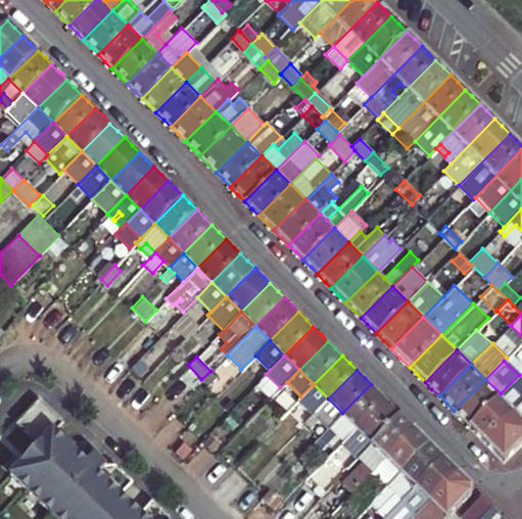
[(207,385),(216,377),(210,371),(201,379),(207,385)]
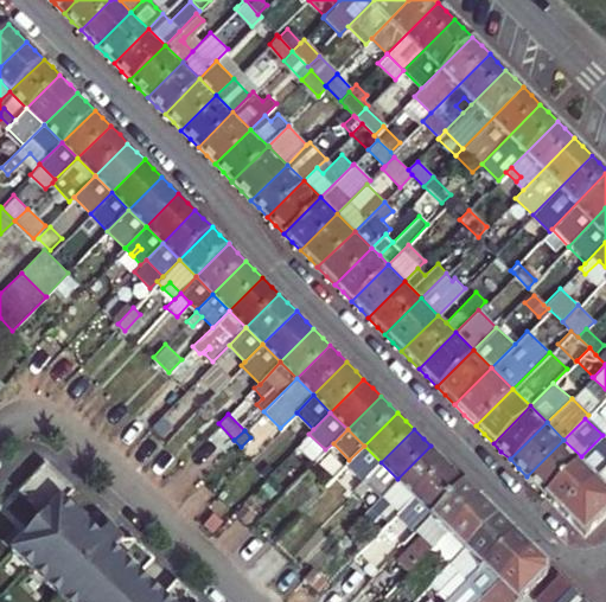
[(581,456),(598,473),(605,465),(605,439),(603,435),(581,456)]
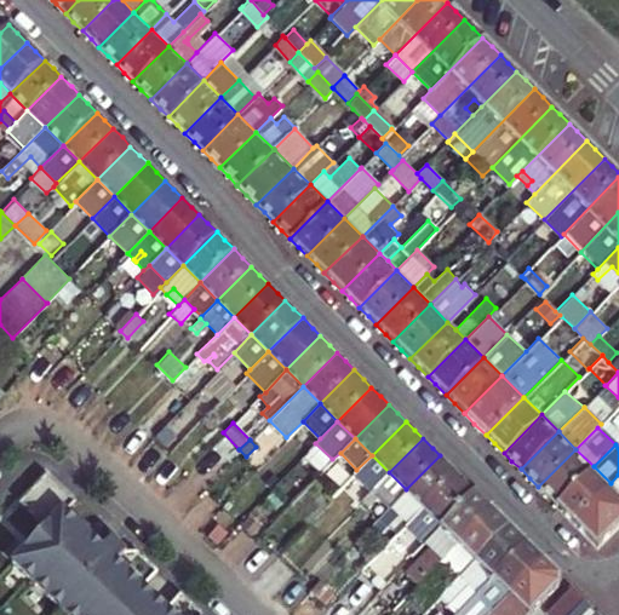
[(555,504),(594,466),(575,449),(538,487),(545,495),(555,504)]
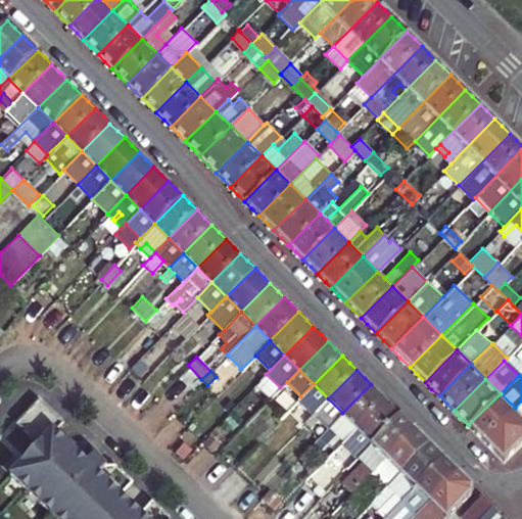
[(328,398),(314,384),(300,396),(261,437),(267,444),(286,425),(285,424),(292,416),(295,418),(311,402),(318,410),(328,398)]
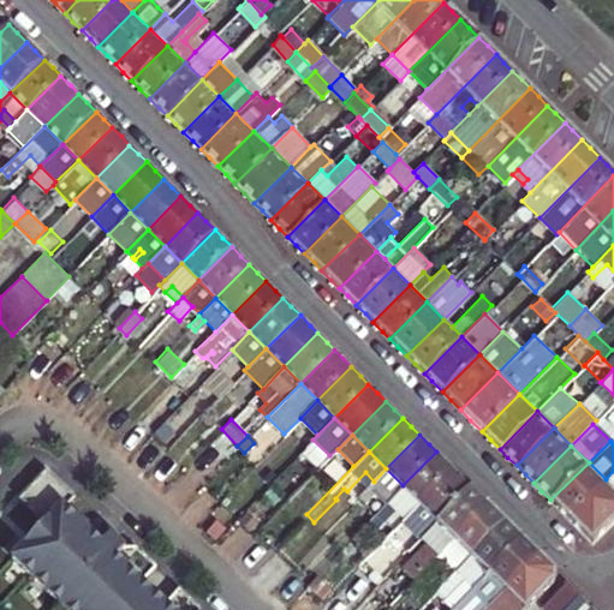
[(436,452),(403,485),(419,502),(453,468),(446,460),(436,452)]
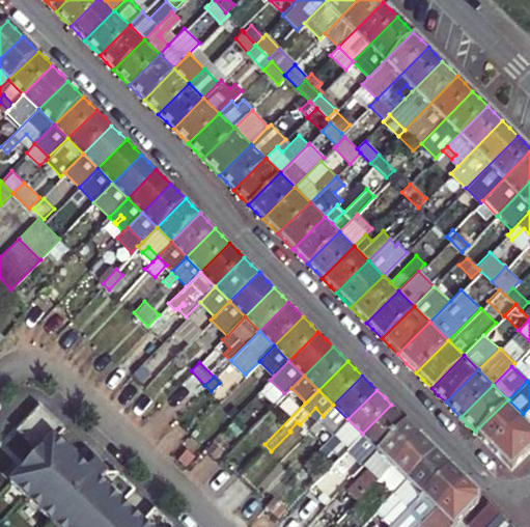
[(523,414),(508,399),(475,432),(482,439),(490,446),(523,414)]
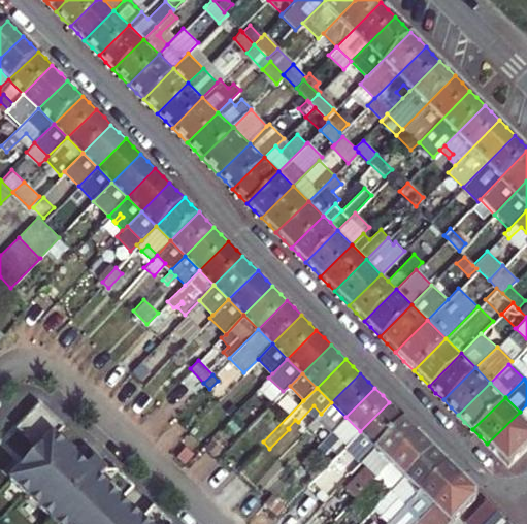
[(37,448),(8,478),(57,523),(170,523),(170,520),(153,503),(140,516),(121,497),(133,484),(116,467),(107,468),(94,455),(90,459),(86,464),(54,434),(59,429),(63,425),(38,402),(15,426),(37,448)]
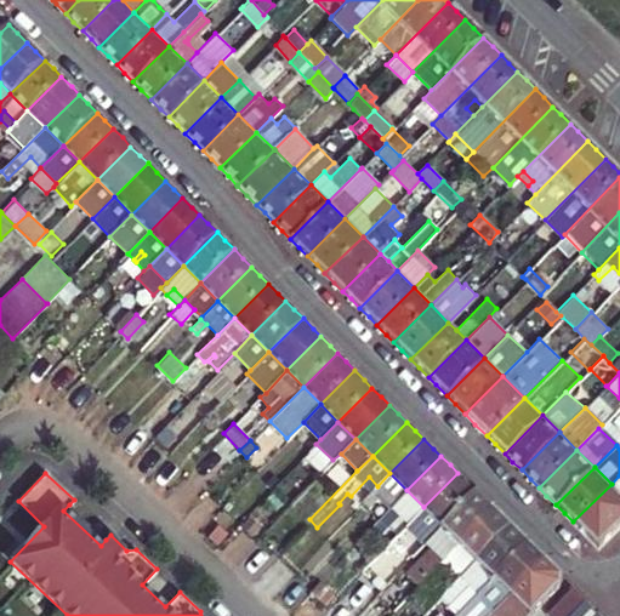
[(391,506),(407,490),(390,473),(377,486),(363,500),(369,506),(381,495),(391,506)]
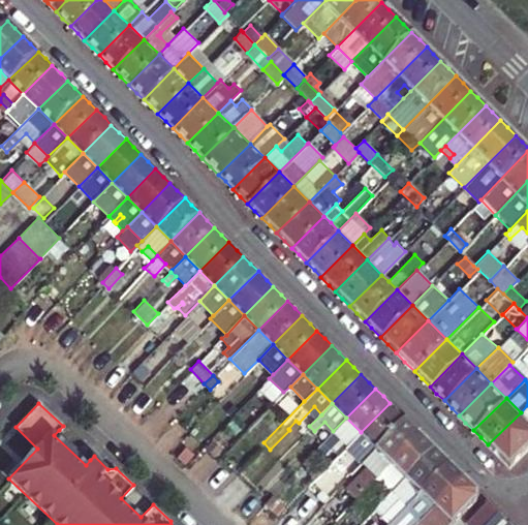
[(390,403),(361,432),(376,448),(405,419),(398,411),(390,403)]
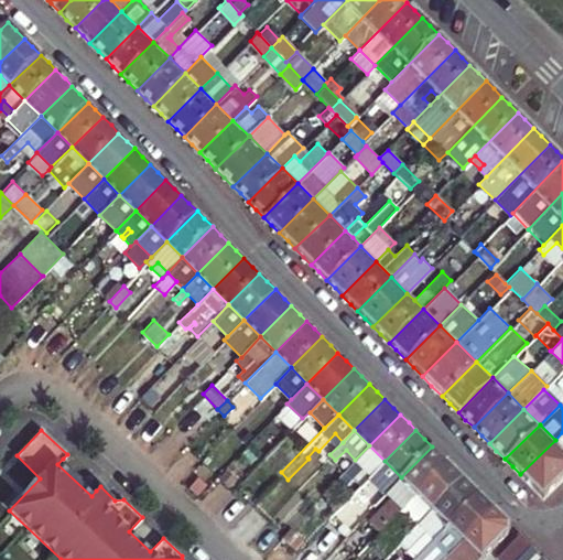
[(542,496),(562,474),(562,448),(555,440),(520,474),(531,485),(542,496)]
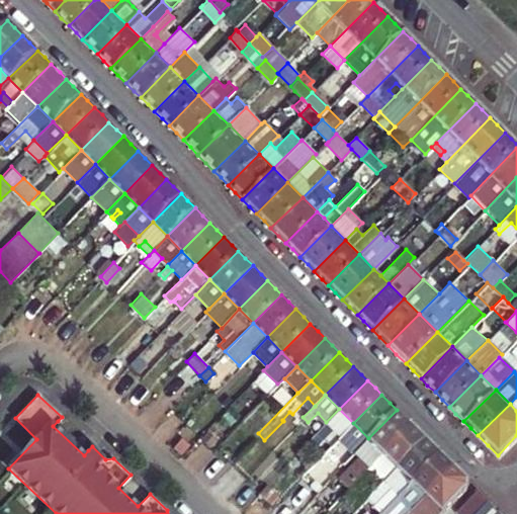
[(330,446),(353,423),(339,409),(326,422),(324,424),(309,437),(315,443),(321,436),(330,446)]
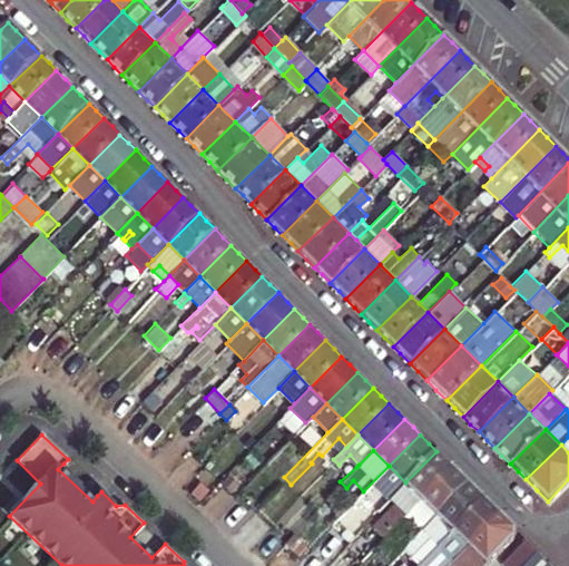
[(437,451),(405,482),(421,498),(452,467),(444,459),(437,451)]
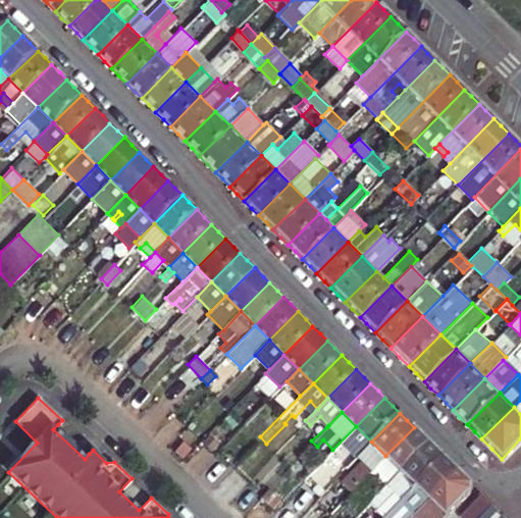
[(58,424),(53,429),(85,459),(89,454),(58,424)]
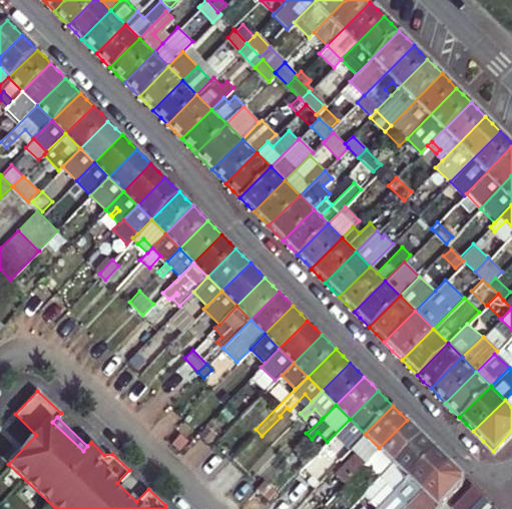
[(351,448),(365,434),(350,419),(327,442),(298,471),(314,486),(318,481),(308,473),(342,438),(345,442),(334,453),(340,459),(351,448)]
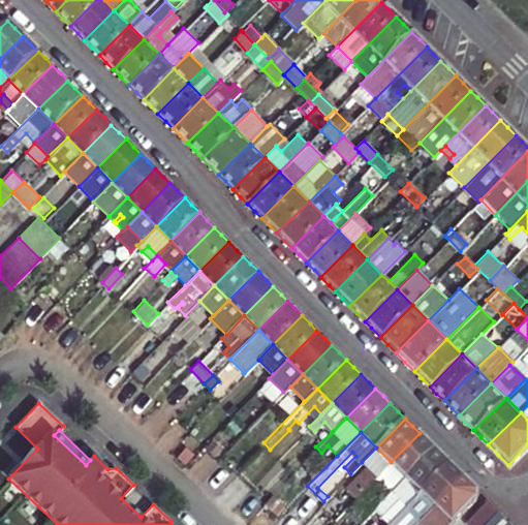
[(420,433),(391,462),(406,476),(435,448),(428,440),(420,433)]
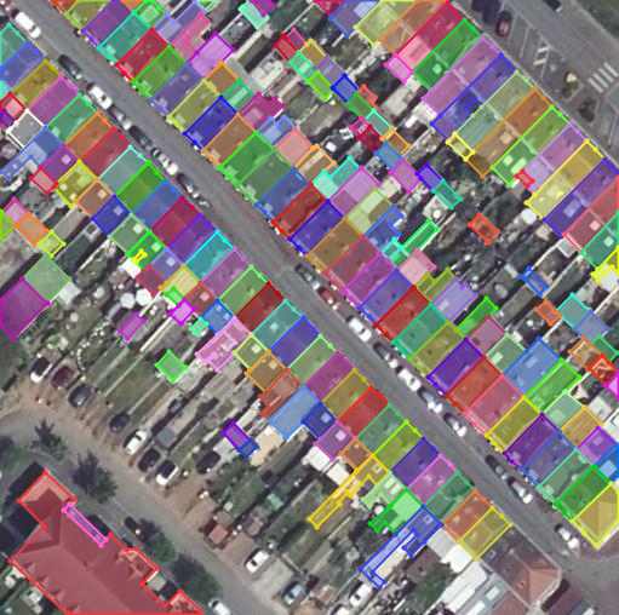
[(217,542),(227,532),(217,522),(207,533),(217,542)]
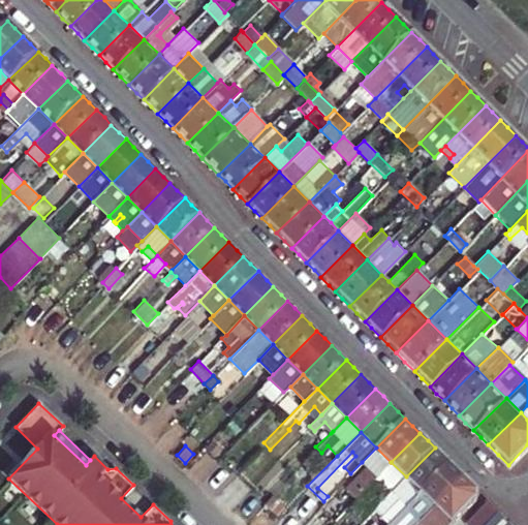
[(367,467),(376,476),(391,462),(376,448),(362,462),(367,467)]
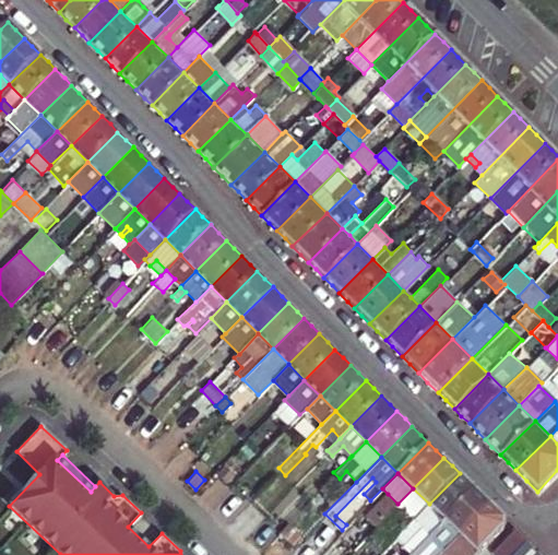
[(460,473),(429,504),(444,519),(475,489),(467,482),(460,473)]
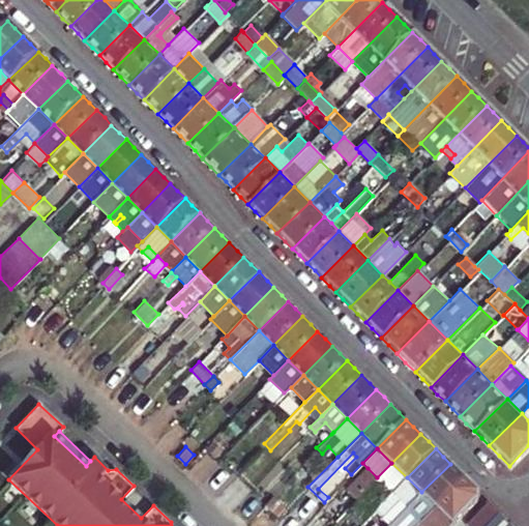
[(387,497),(407,477),(391,463),(377,477),(372,483),(387,497)]
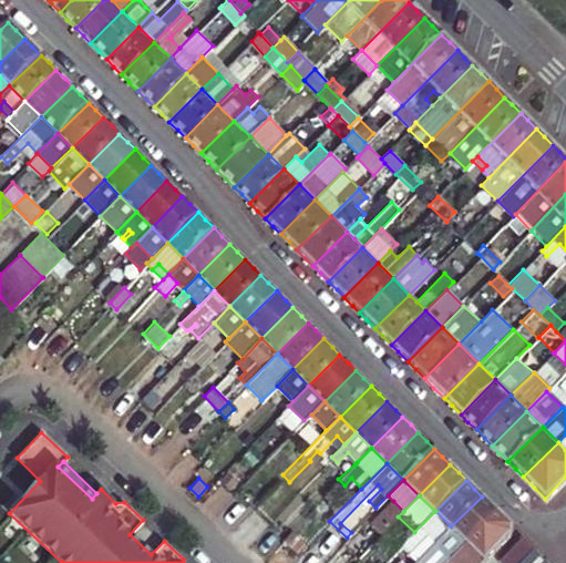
[(482,497),(451,526),(466,542),(497,512),(490,504),(482,497)]
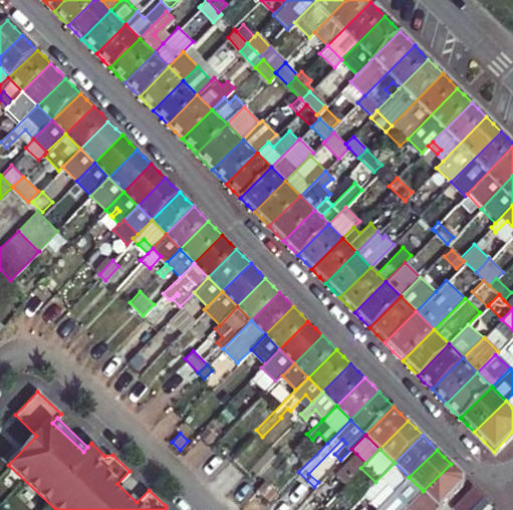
[(360,468),(365,463),(356,454),(335,475),(345,484),(360,468)]
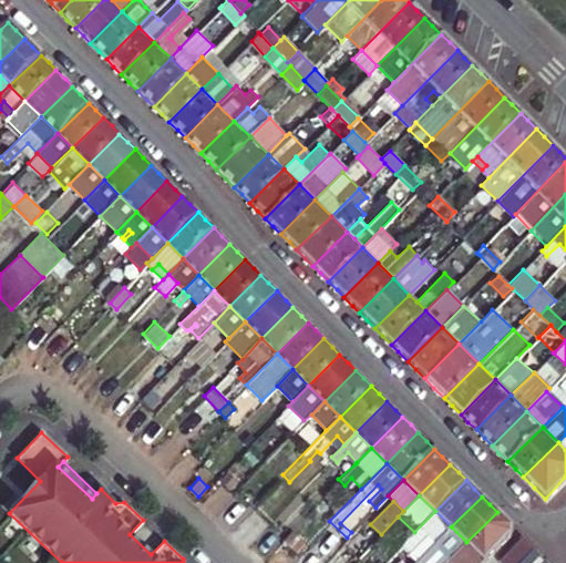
[(435,542),(451,526),(435,511),(414,532),(401,545),(409,552),(408,553),(414,562),(435,542)]
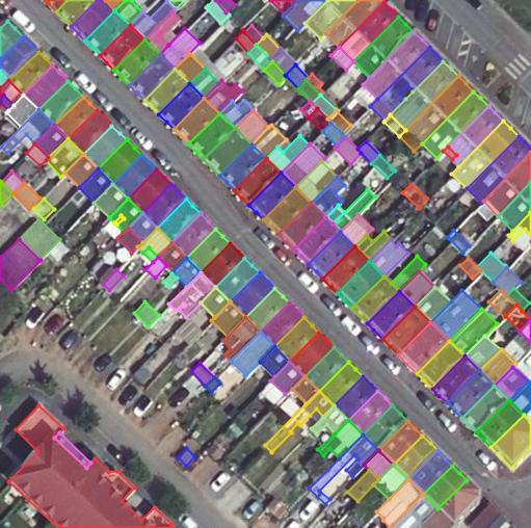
[(467,480),(437,508),(454,526),(479,501),(479,492),(473,486),(467,480)]
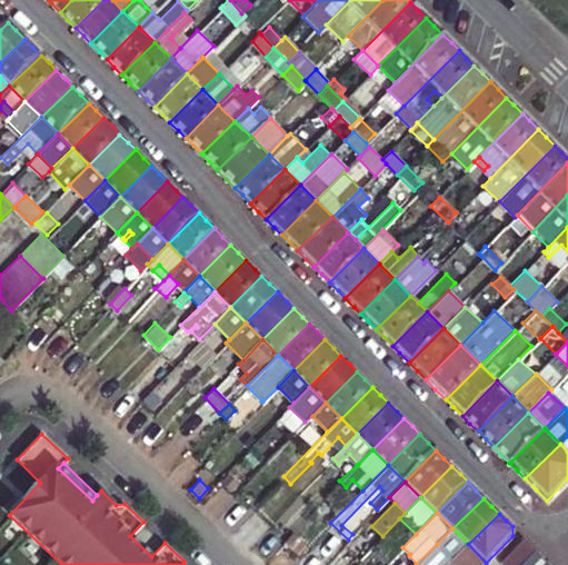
[(446,564),(448,563),(468,544),(452,528),(437,544),(416,564),(415,564),(446,564)]
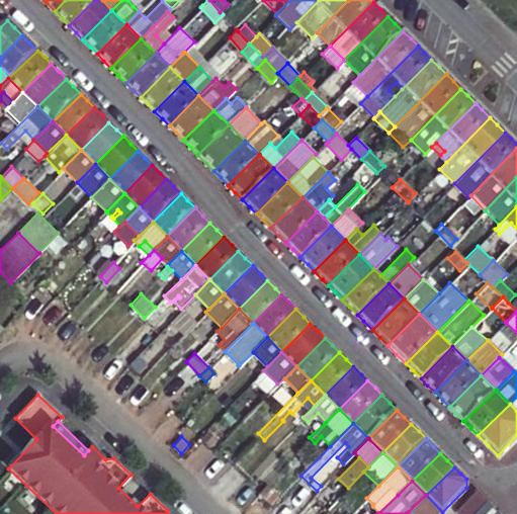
[(277,493),(266,483),(259,491),(269,501),(277,493)]
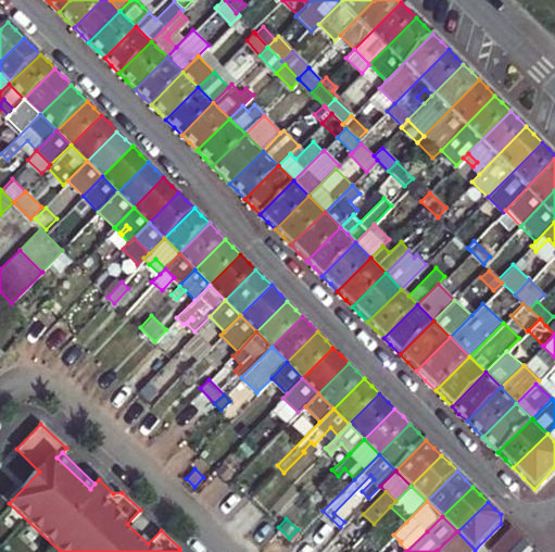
[(492,551),(509,551),(524,539),(512,526),(489,549),(492,551)]
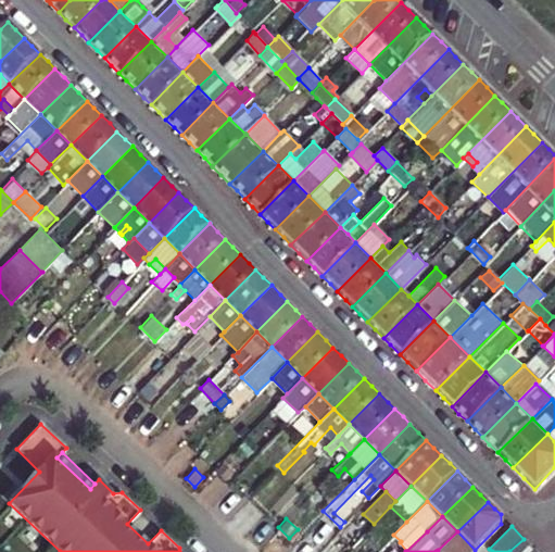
[(471,551),(475,550),(457,531),(438,550),(436,551),(471,551)]
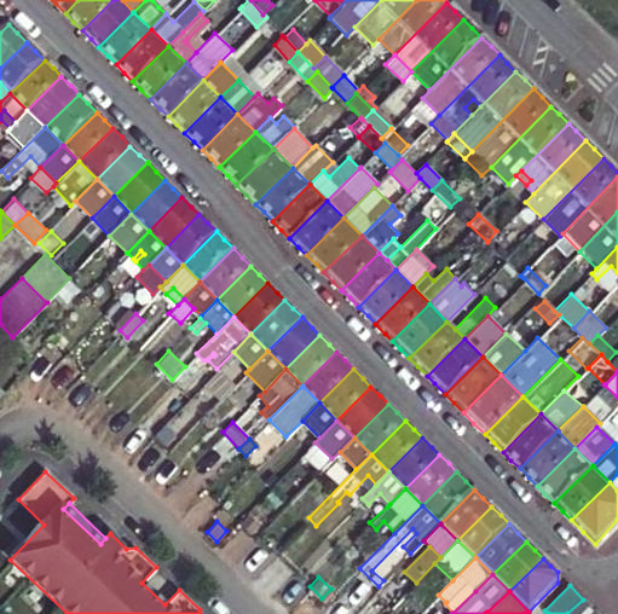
[(596,613),(583,600),(567,613),(596,613)]
